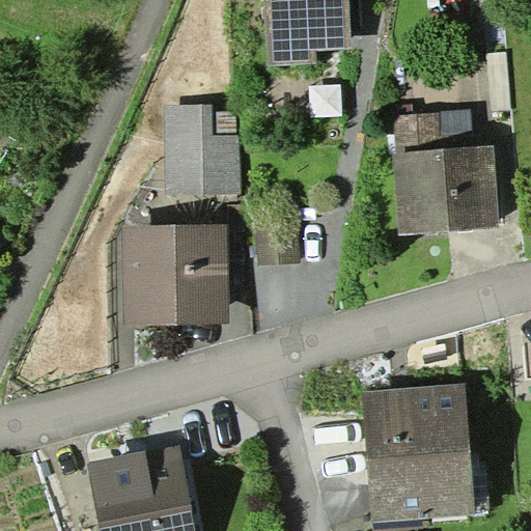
[(264,0),(270,64),(316,62),(315,49),(351,47),(347,0),(264,0)]
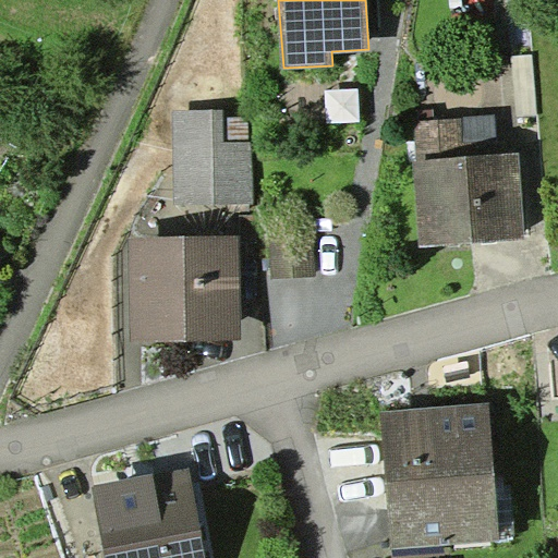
[(533,53),(512,56),(518,116),(537,113),(533,53)]
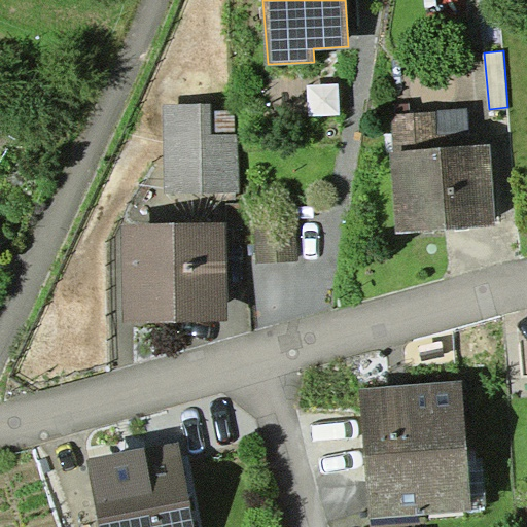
[(163,104),(165,192),(239,191),(238,132),(211,133),(211,103),(163,104)]
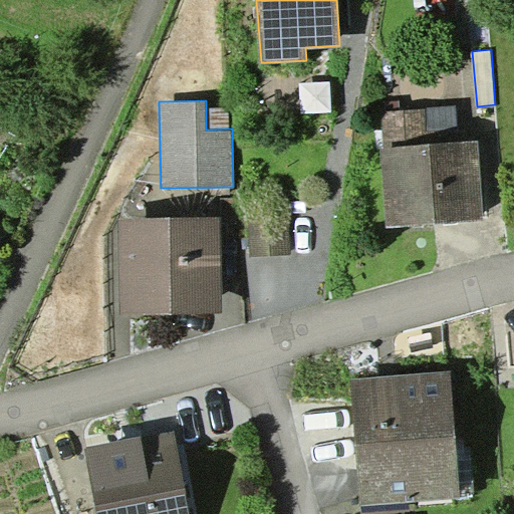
[(384,148),(458,143),(455,106),(382,111),(384,148)]
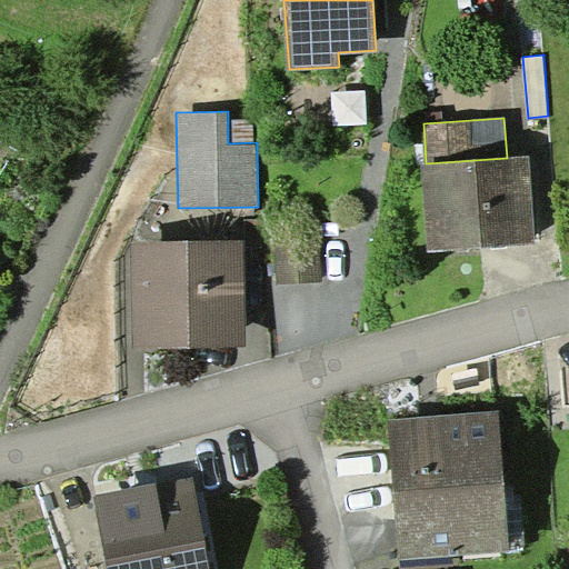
[(507,158),(426,163),(421,165),(428,250),(536,243),(530,156),(507,158)]
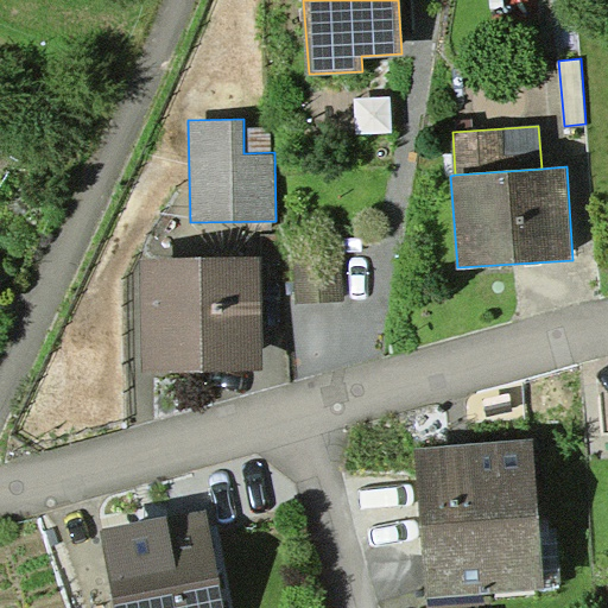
[(141,257),(143,371),(264,369),(261,255),(141,257)]
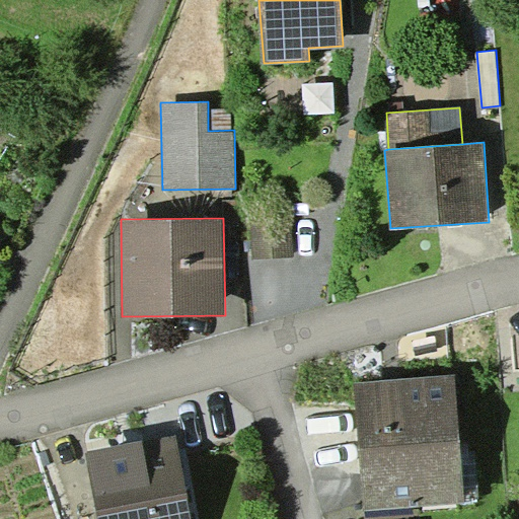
[(355,383),(364,511),(465,504),(457,374),(355,383)]
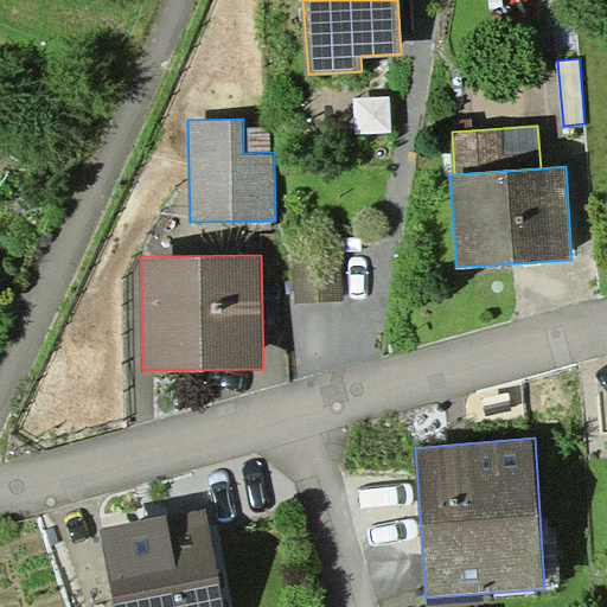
[(100,528),(115,606),(225,606),(206,509),(100,528)]
